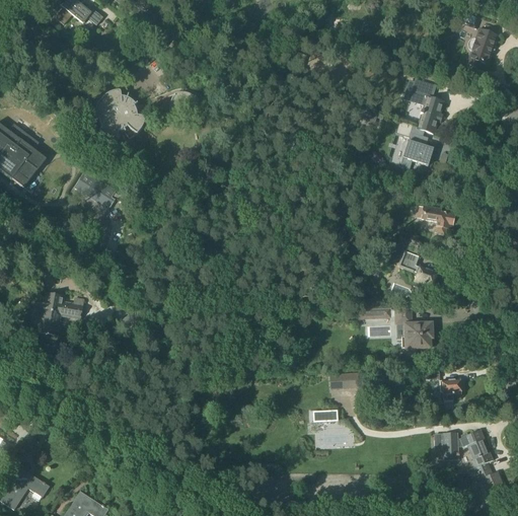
[(86,7),(77,0),(66,0),(63,3),(65,4),(56,16),(64,23),(74,11),(84,20),(88,16),(97,23),(103,16),(89,4),(86,7)]
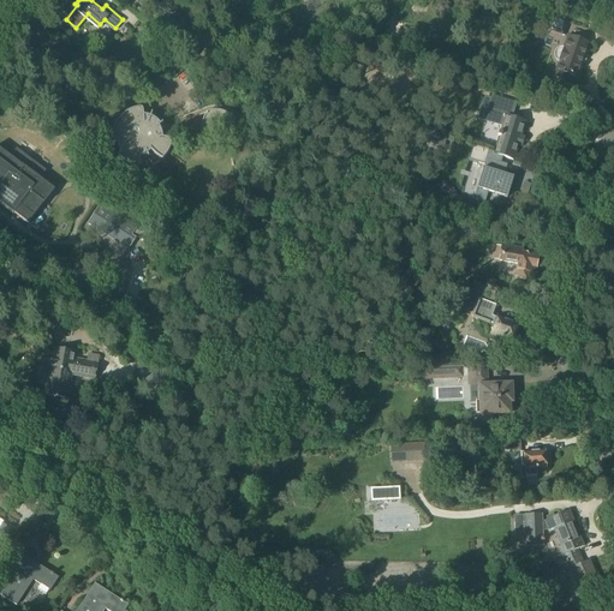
[(600,0),(598,1),(613,12),(613,0),(600,0)]
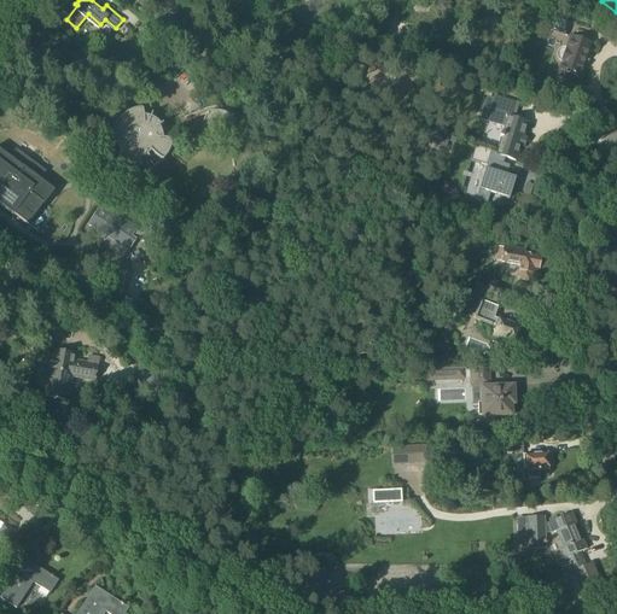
[(137,16),(127,9),(123,13),(133,22),(137,16)]
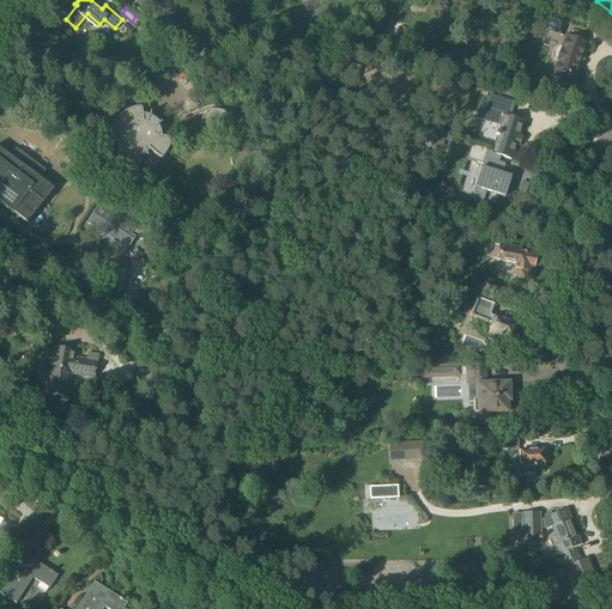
[(547,10),(541,25),(562,32),(567,17),(547,10)]
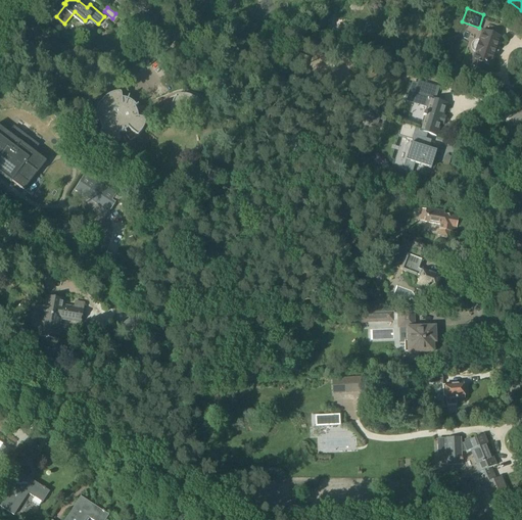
[(470,63),(481,66),(483,60),(491,63),(502,35),(484,29),(480,39),(479,39),(478,39),(477,39),(476,40),(475,40),(474,41),(474,42),(473,43),(473,44),(473,45),(473,46),(473,47),(473,48),(474,49),(475,49),(470,63)]
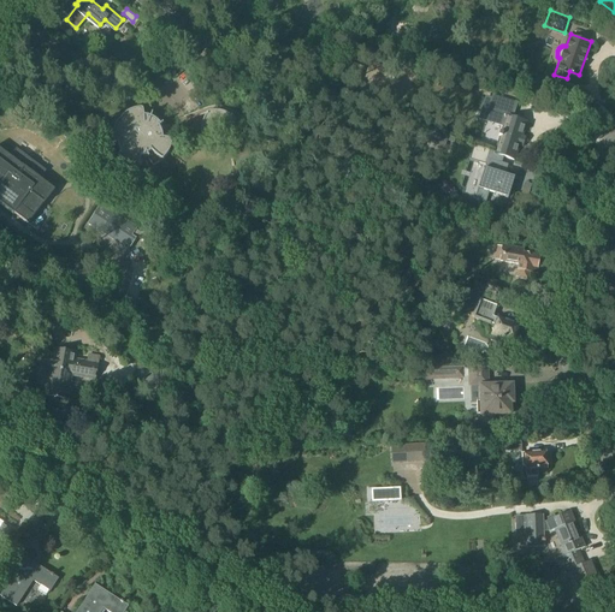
[(500,90),(519,96),(521,90),(502,84),(500,90)]
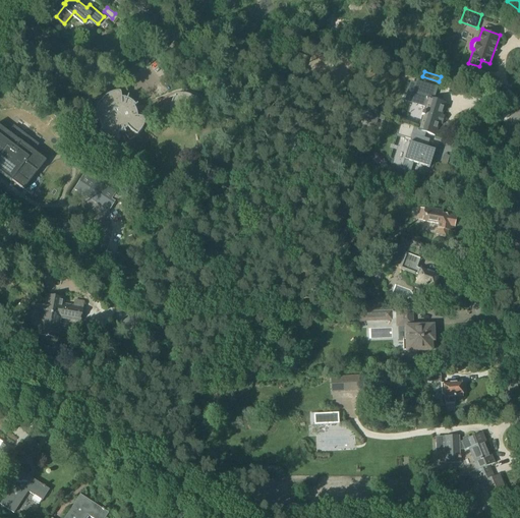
[(412,92),(418,94),(416,102),(425,105),(418,127),(425,129),(425,130),(436,133),(446,102),(431,97),(436,84),(416,78),(412,92)]
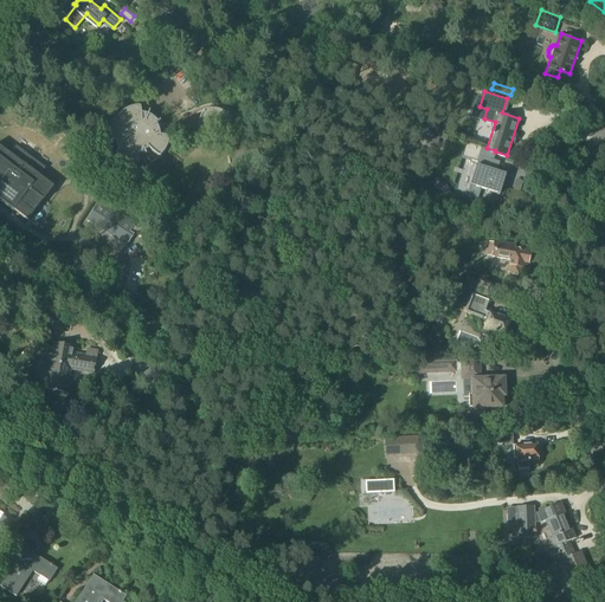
[(148,112),(142,111),(142,109),(141,105),(140,104),(139,104),(134,105),(129,107),(126,108),(122,110),(121,111),(120,112),(120,114),(118,115),(116,116),(116,117),(115,118),(113,122),(111,127),(110,131),(110,136),(111,137),(113,138),(116,138),(117,142),(118,144),(120,148),(117,149),(117,150),(117,151),(117,153),(120,155),(122,157),(126,160),(130,162),(134,163),(135,163),(136,162),(140,151),(146,151),(148,155),(149,159),(150,160),(152,161),(153,161),(156,160),(159,157),(161,155),(165,151),(167,147),(168,144),(169,141),(169,136),(169,135),(168,135),(166,134),(166,133),(171,133),(171,128),(169,123),(167,118),(158,123),(158,122),(161,118),(159,120),(156,117),(153,115),(149,112),(150,109),(149,108),(148,112)]
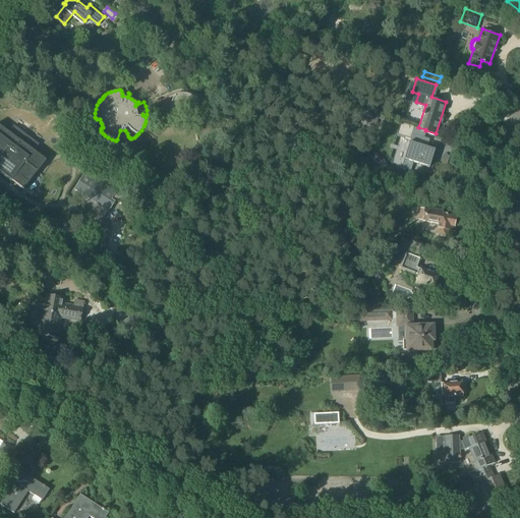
[(367,109),(352,104),(349,114),(364,119),(367,109)]
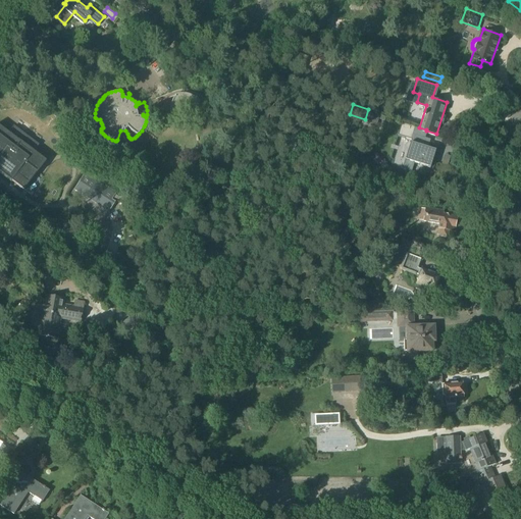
[(9,130),(0,122),(0,169),(24,189),(47,158),(36,150),(41,142),(14,122),(9,130)]
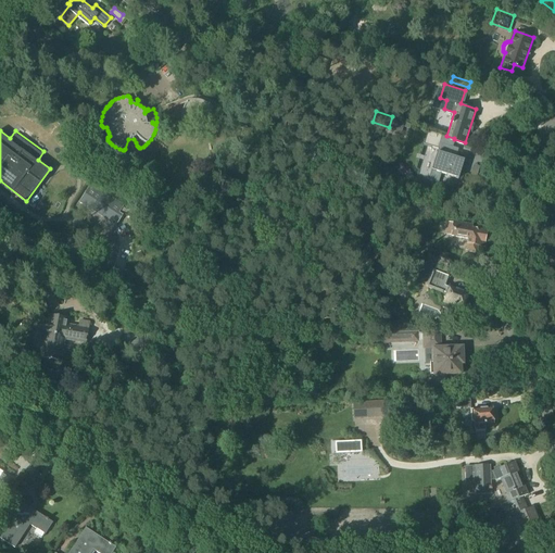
[(446,136),(428,130),(424,141),(439,147),(428,177),(438,180),(441,171),(458,176),(464,159),(454,155),(455,152),(451,151),(454,139),(454,138),(446,136)]
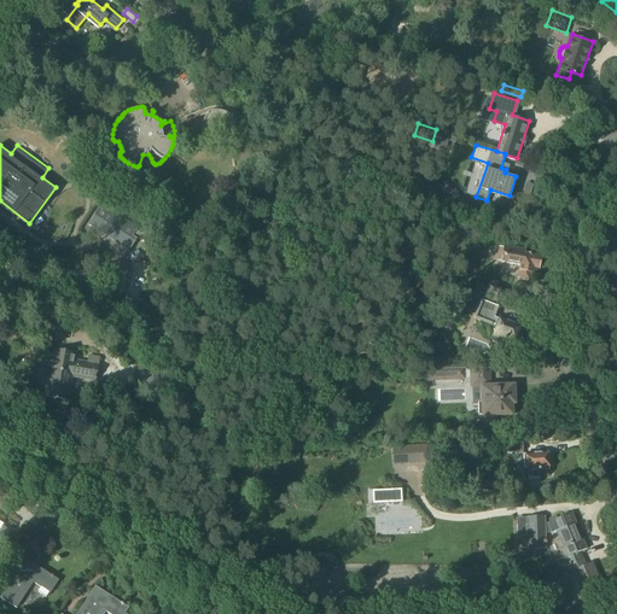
[(133,246),(139,239),(134,237),(139,229),(104,206),(92,223),(128,246),(129,244),(133,246)]
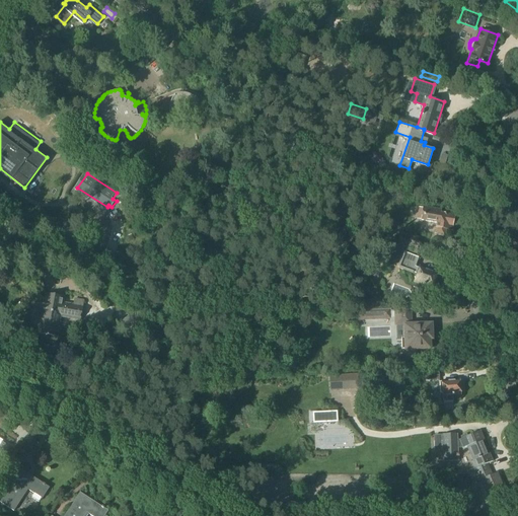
[(451,223),(453,215),(444,213),(445,211),(439,210),(439,209),(423,206),(421,218),(437,221),(435,231),(445,233),(446,227),(450,228),(451,223)]
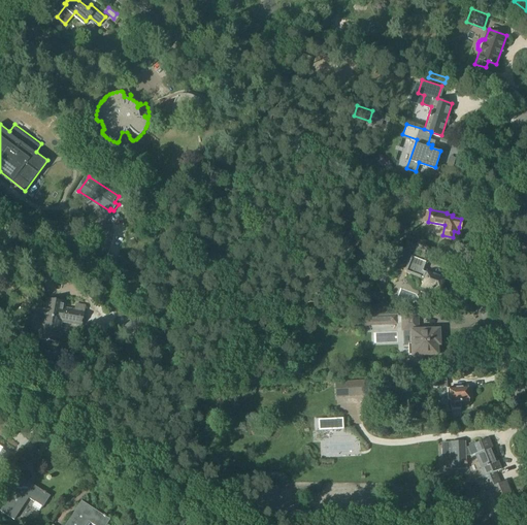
[(428,245),(408,239),(406,247),(426,253),(428,245)]
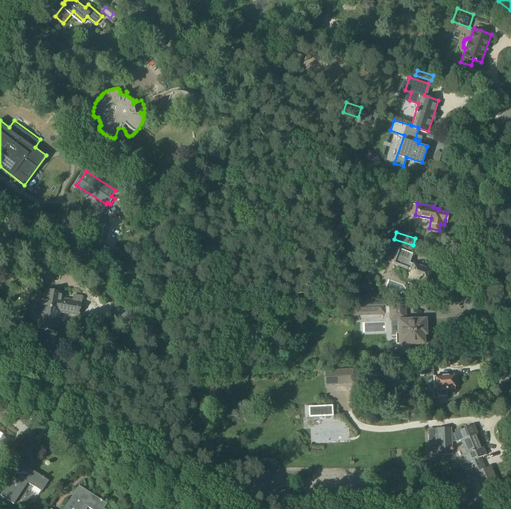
[(391,246),(394,239),(385,236),(382,243),(391,246)]
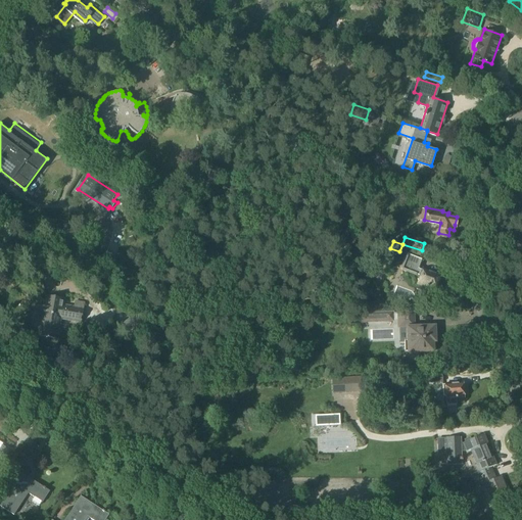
[(420,266),(423,257),(408,251),(405,261),(413,264),(411,271),(417,273),(417,272),(420,273),(418,277),(419,279),(419,282),(417,287),(426,290),(427,285),(435,288),(436,287),(438,286),(439,282),(438,281),(441,274),(424,268),(424,269),(419,267),(419,266),(420,266)]
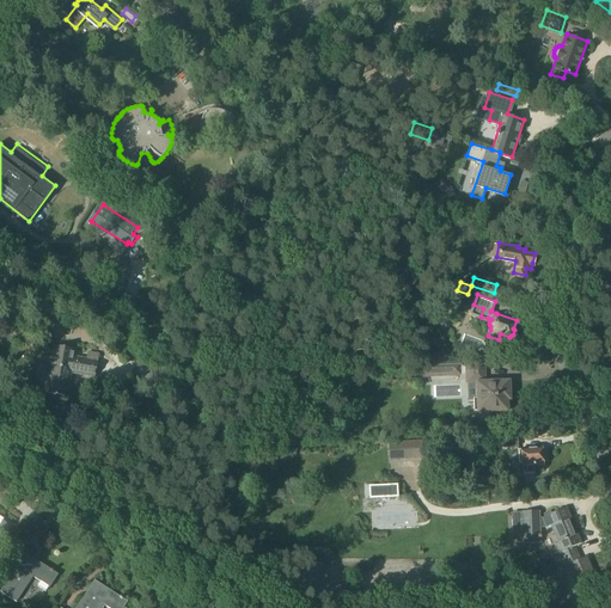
[(47,391),(67,394),(72,370),(96,374),(99,351),(89,350),(87,357),(74,355),(75,348),(55,344),(54,349),(47,348),(44,363),(52,364),(47,391)]
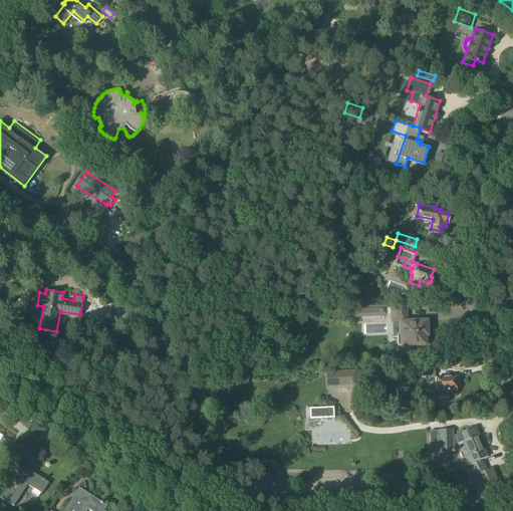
[(117,302),(117,304),(115,304),(114,314),(115,314),(114,315),(117,315),(117,314),(124,315),(124,317),(138,319),(139,310),(131,304),(117,302)]
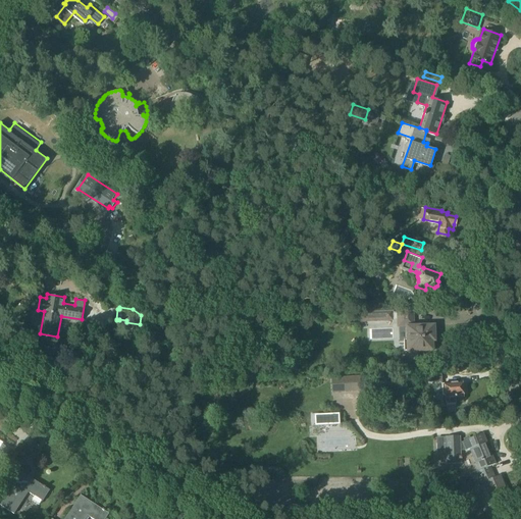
[(385,309),(366,310),(367,320),(385,319),(385,309)]
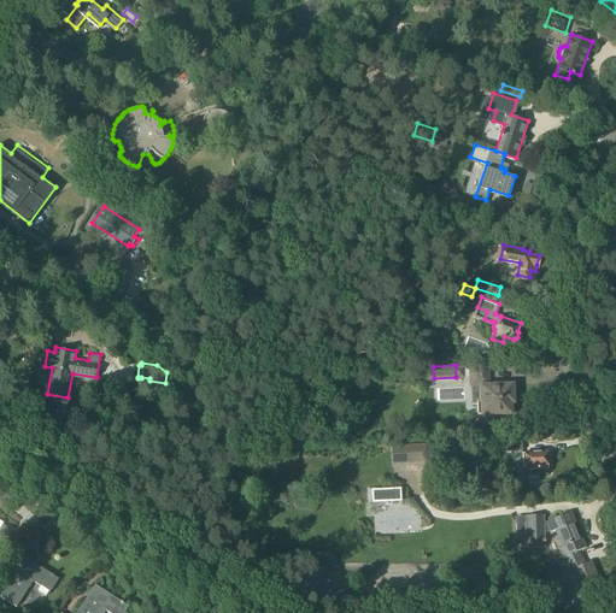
[(465,365),(456,365),(456,377),(465,377),(465,365)]
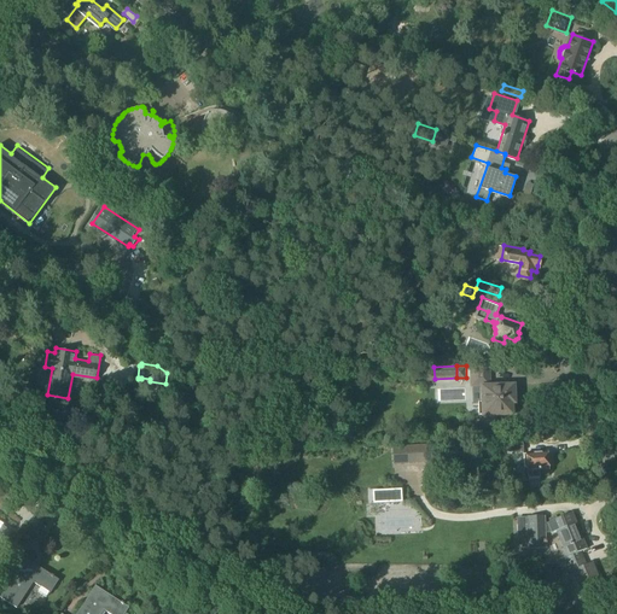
[(489,385),(488,367),(472,367),(472,382),(483,382),(483,399),(478,401),(479,413),(512,411),(511,401),(514,401),(513,385),(489,385)]
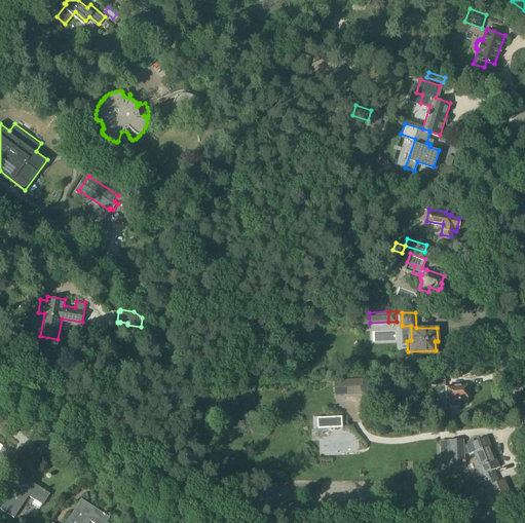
[(165,326),(165,336),(180,336),(179,326),(165,326)]
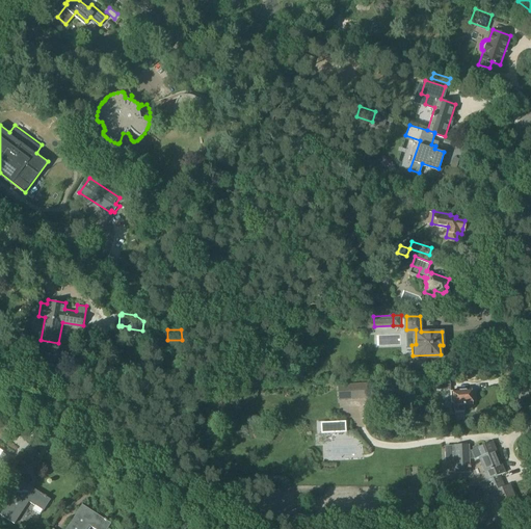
[(449,390),(448,379),(437,379),(439,386),(442,386),(442,390),(449,390)]
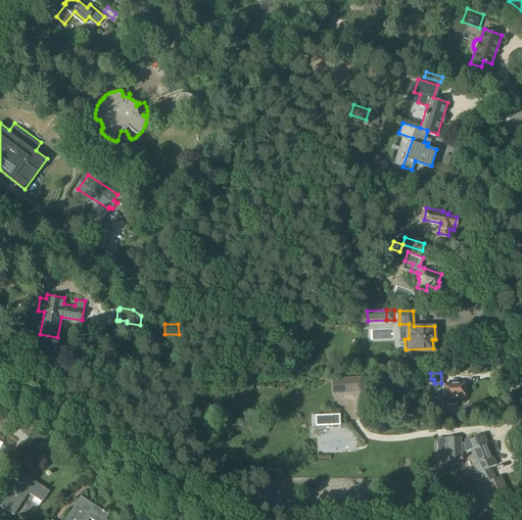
[(362,390),(361,375),(333,377),(334,392),(362,390)]
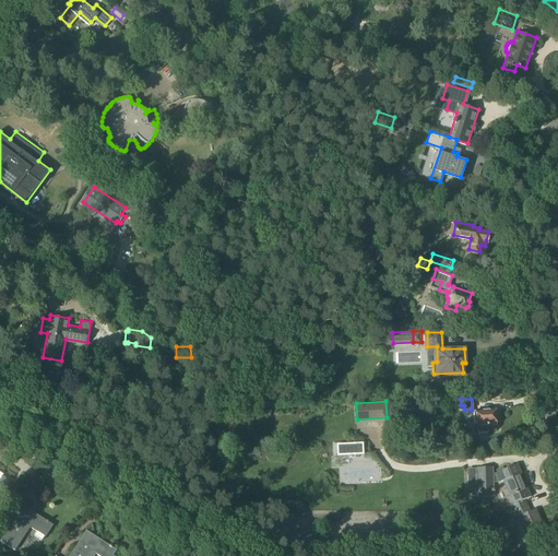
[(488,430),(488,425),(497,424),(496,407),(476,409),(476,410),(474,410),(475,421),(477,423),(477,426),(478,425),(478,432),(488,430)]
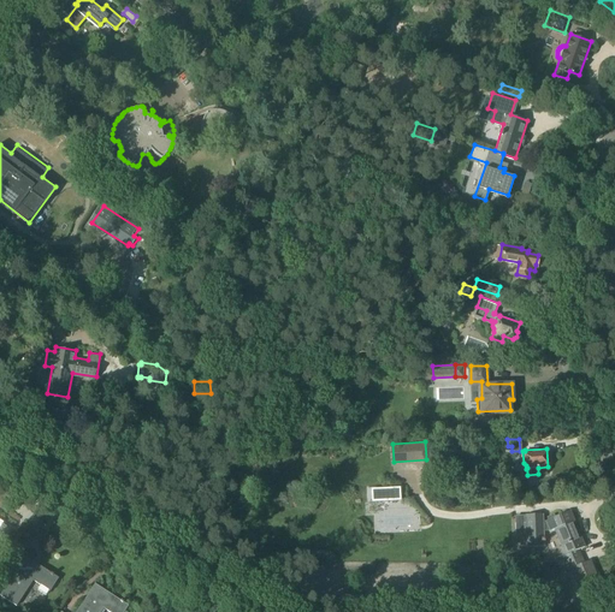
[(397,498),(397,491),(401,491),(400,485),(377,486),(378,499),(397,498)]
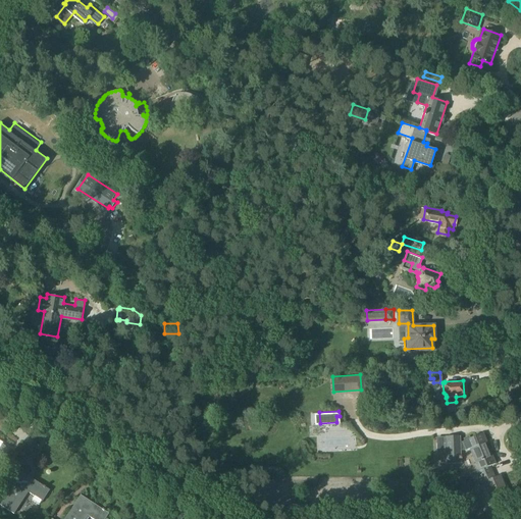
[(467,438),(463,440),(463,442),(465,447),(466,449),(470,448),(479,469),(478,469),(476,470),(477,470),(479,476),(493,470),(490,465),(496,462),(486,439),(483,431),(477,434),(467,438)]
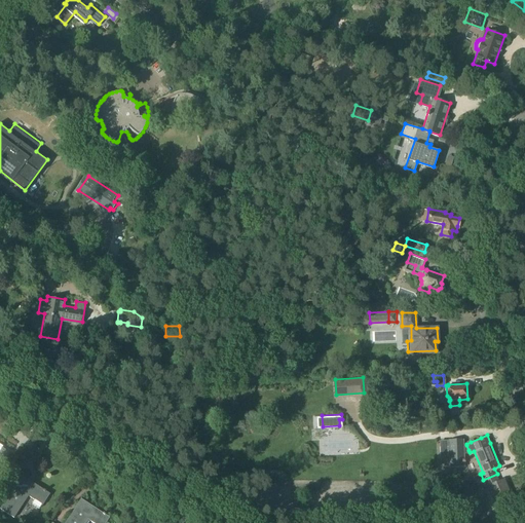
[(465,465),(464,438),(449,438),(450,465),(465,465)]
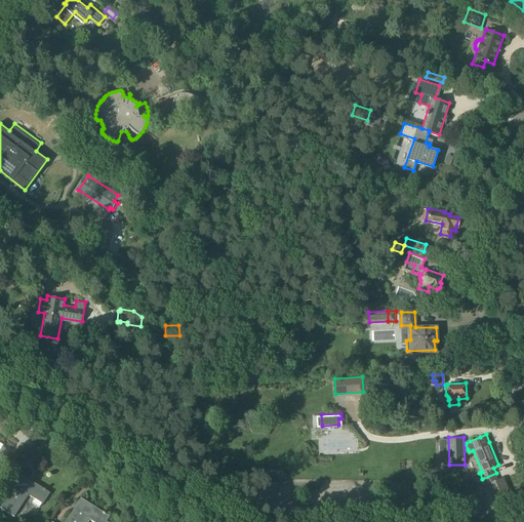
[(43,503),(50,491),(22,473),(1,506),(14,515),(29,493),(35,497),(33,500),(40,506),(42,502),(43,503)]
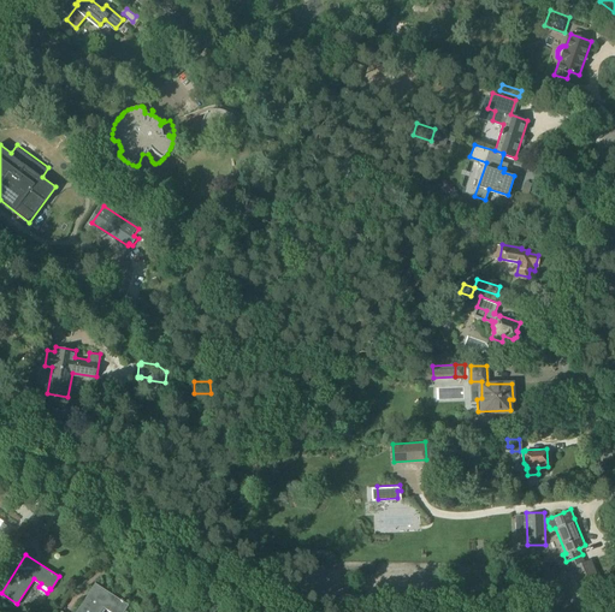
[(579,589),(574,589),(574,608),(587,608),(587,610),(609,601),(596,570),(574,578),(579,589)]
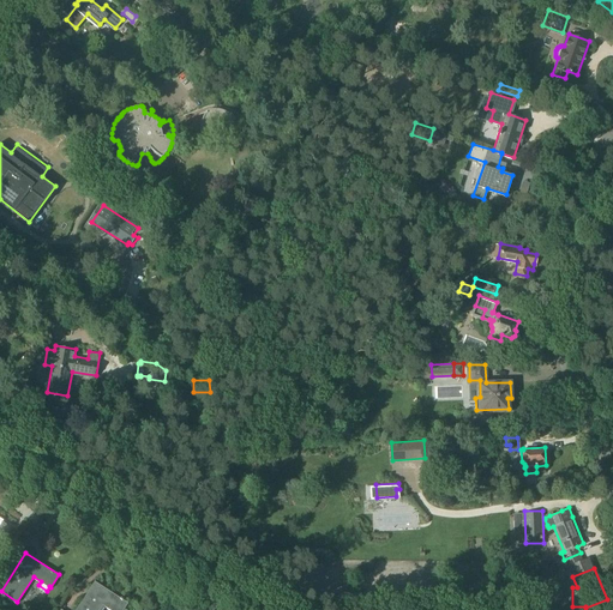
[(113,609),(122,609),(128,602),(95,580),(74,609),(100,609),(103,604),(113,609)]
